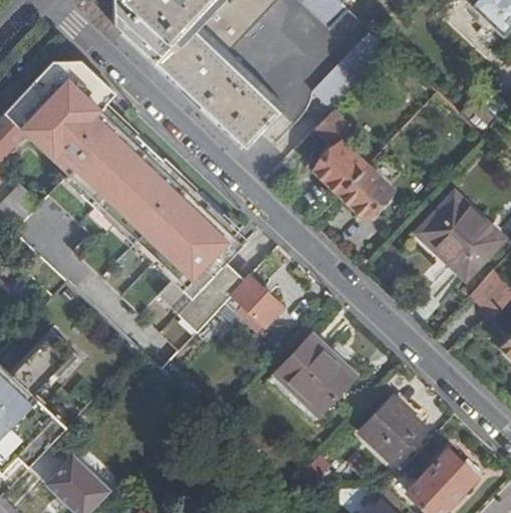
[(112,0),(113,25),(175,84),(243,149),(277,113),(222,60),(279,0),(292,0),(328,33),(348,12),(339,3),(335,0),(112,0)]
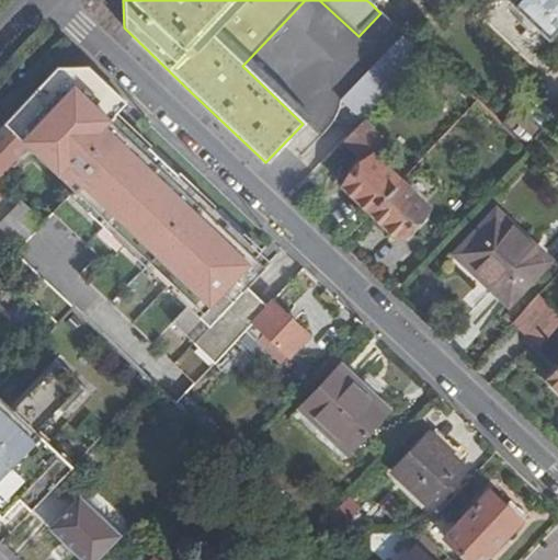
[(548,42),(557,31),(557,0),(514,0),(511,4),(548,42)]
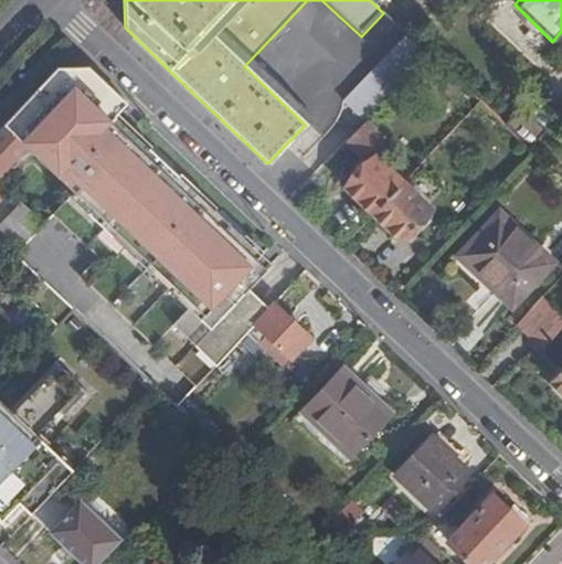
[(340,104),(361,124),(364,121),(426,55),(406,35),(340,104)]
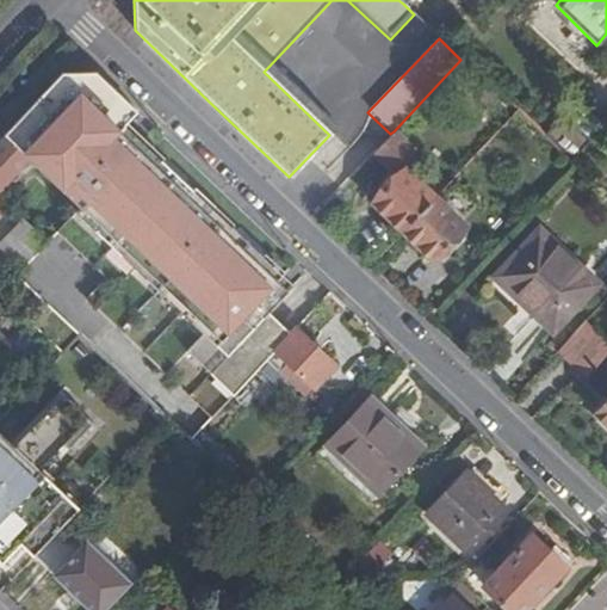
[(82,299),(186,399),(206,420),(266,359),(292,333),(271,313),(260,302),(286,276),(273,264),(136,133),(124,122),(137,109),(98,71),(61,73),(4,134),(30,159),(79,207),(55,232),(103,278),(82,299)]
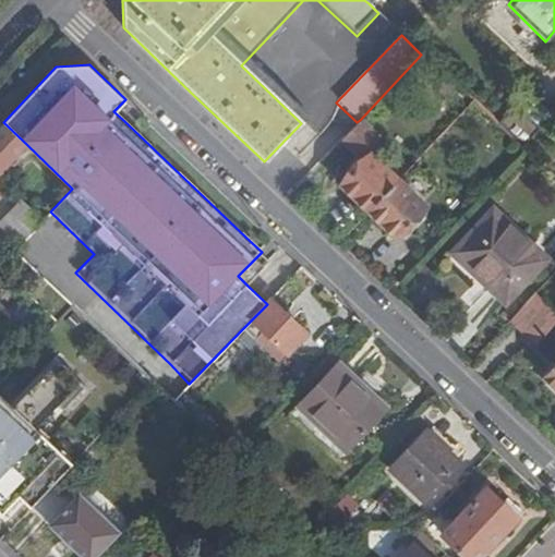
[(543,123),(554,110),(554,88),(532,112),(543,123)]
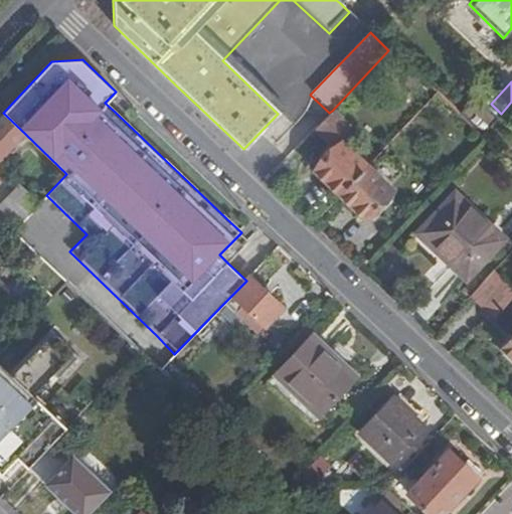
[(329,113),(312,132),(332,151),(314,171),(338,195),(365,166),(342,143),(352,131),(332,111),(329,113)]
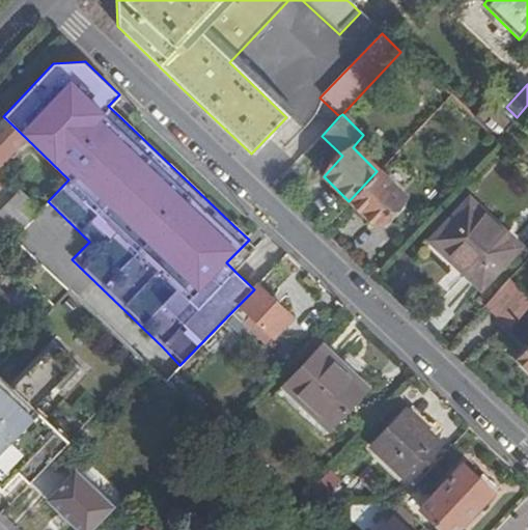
[(3,116),(0,119),(0,166),(26,138),(3,116)]
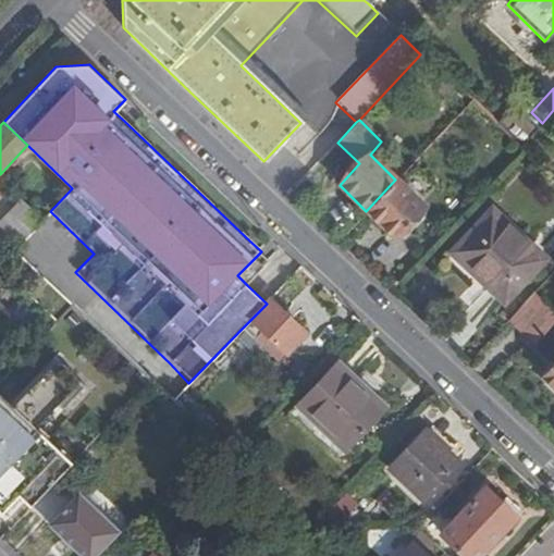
[(395,180),(366,211),(393,237),(422,208),(419,204),(431,189),(407,168),(395,180)]
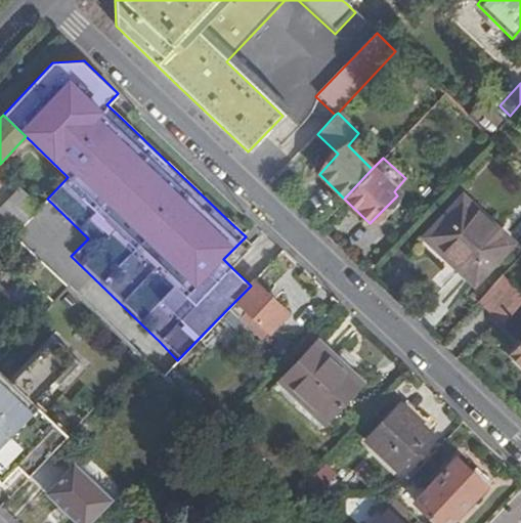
[(18,228),(39,207),(18,186),(0,207),(0,209),(18,228)]
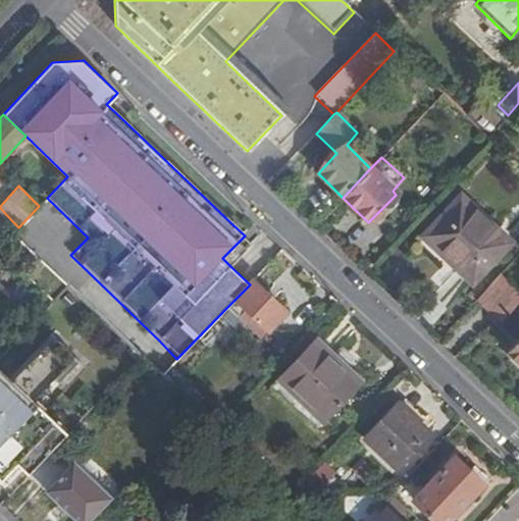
[(469,285),(504,250),(455,204),(420,239),(469,285)]
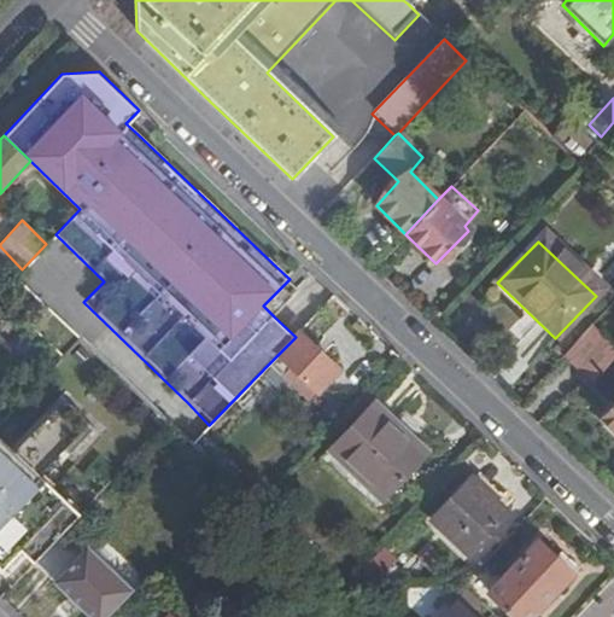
[(290,279),(263,306),(274,316),(300,290),(290,279)]
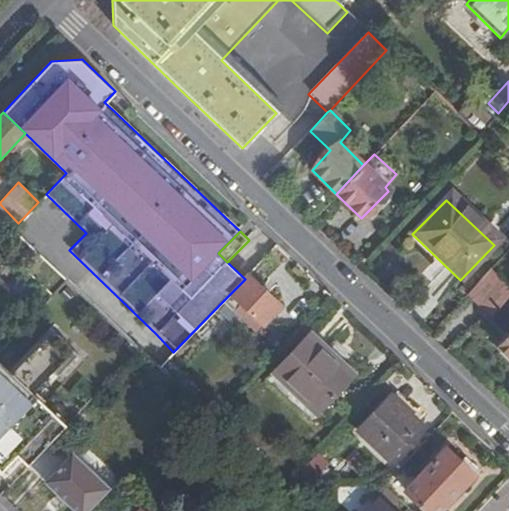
[(433,282),(445,268),(432,257),(420,272),(433,282)]
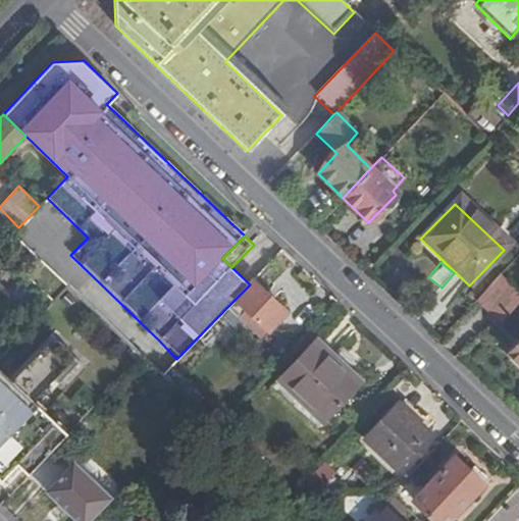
[(518,297),(498,277),(472,303),(498,325),(518,301),(518,297)]
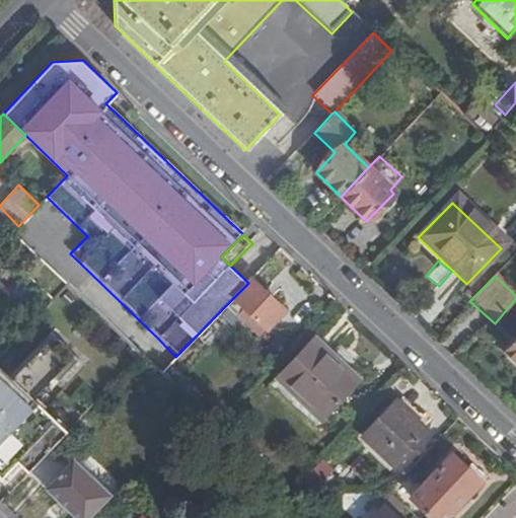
[(259,337),(283,312),(250,280),(248,283),(226,305),(259,337)]
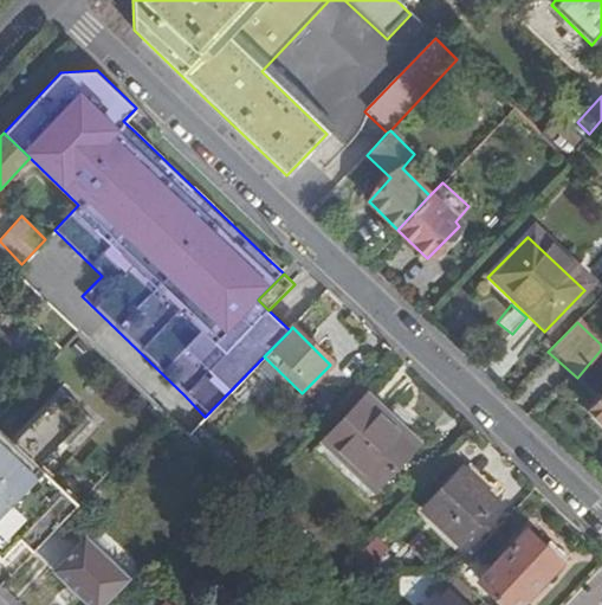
[(0,560),(20,538),(33,549),(66,516),(78,503),(38,465),(63,438),(70,444),(94,420),(60,388),(12,438),(0,426),(0,560)]
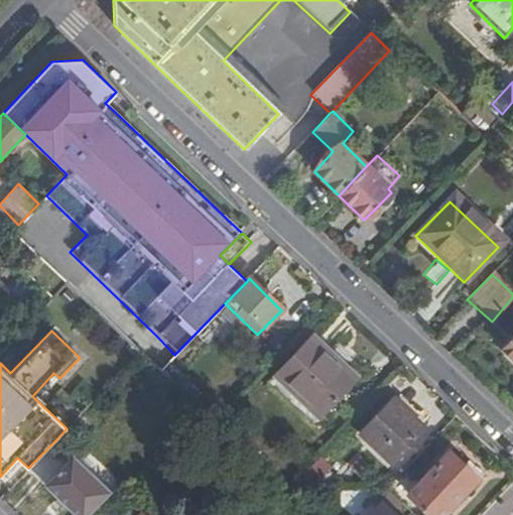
[(313,420),(355,378),(312,336),(270,379),(313,420)]
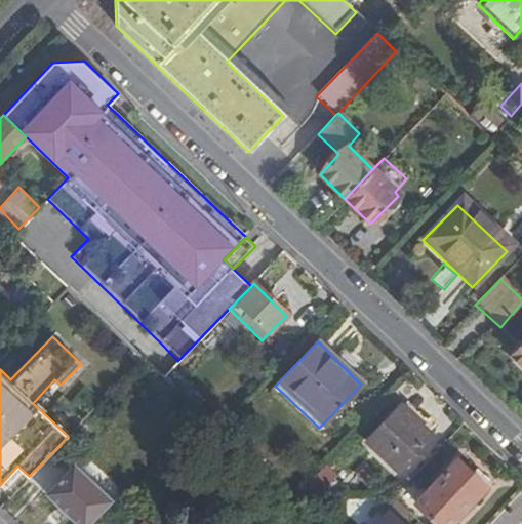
[(521,341),(508,357),(521,369),(521,341)]
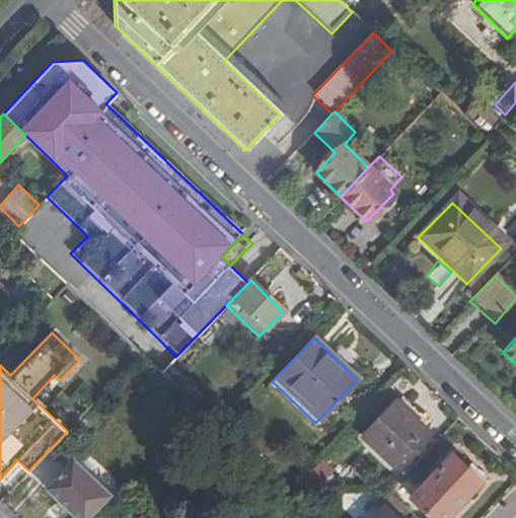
[(391,463),(425,428),(398,401),(363,437),(391,463)]
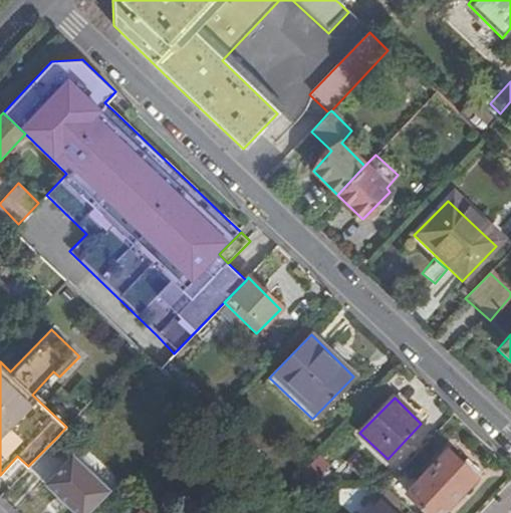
[(56,438),(28,466),(76,512),(92,512),(112,492),(56,438)]
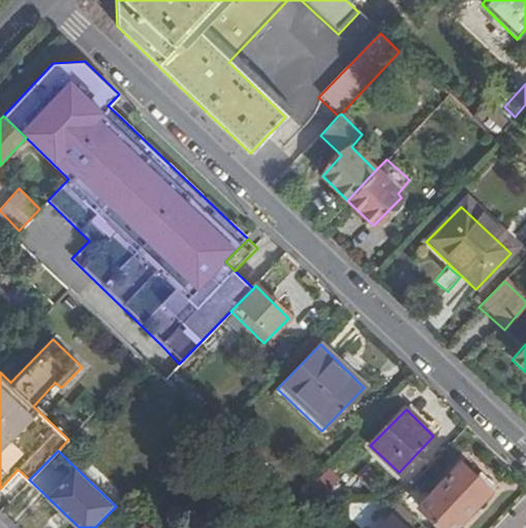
[(439,527),(454,527),(490,491),(460,463),(419,507),(439,527)]
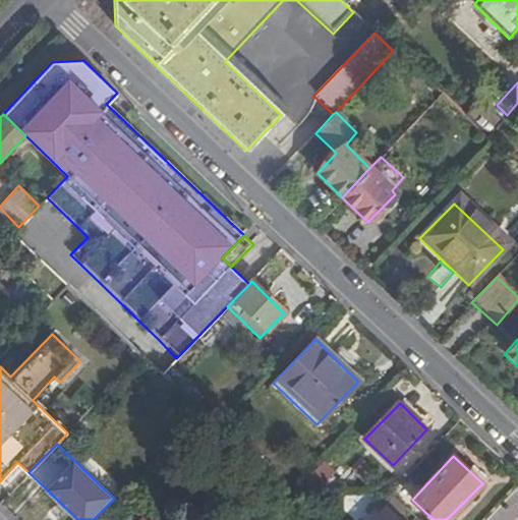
[(317,468),(307,478),(314,484),(324,475),(317,468)]
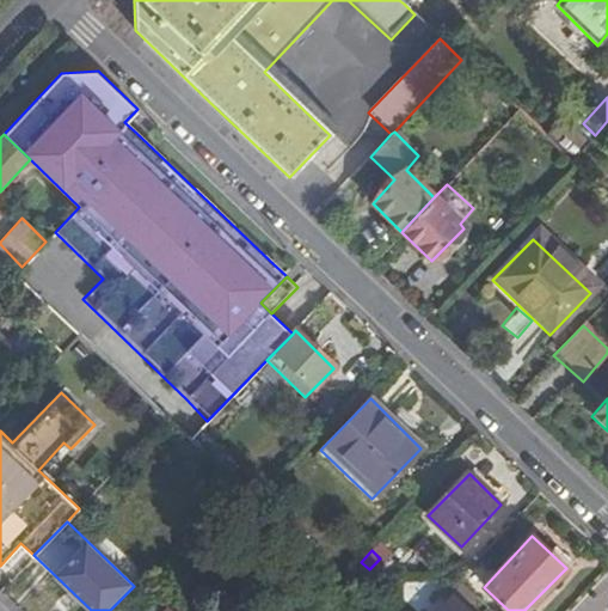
[(167,610),(151,596),(135,610),(167,610)]
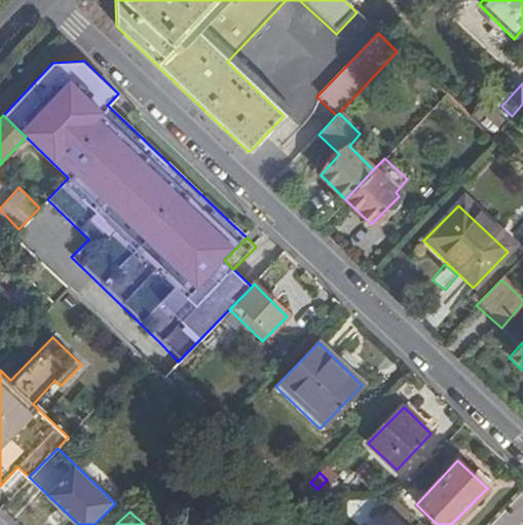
[(401,524),(387,512),(375,524),(401,524)]
